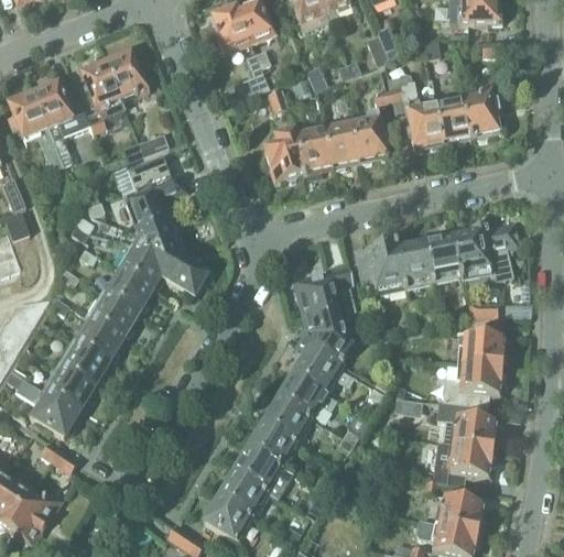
[(275,33),(262,0),(257,0),(251,0),(247,2),(247,3),(237,8),(236,9),(250,43),(275,33)]
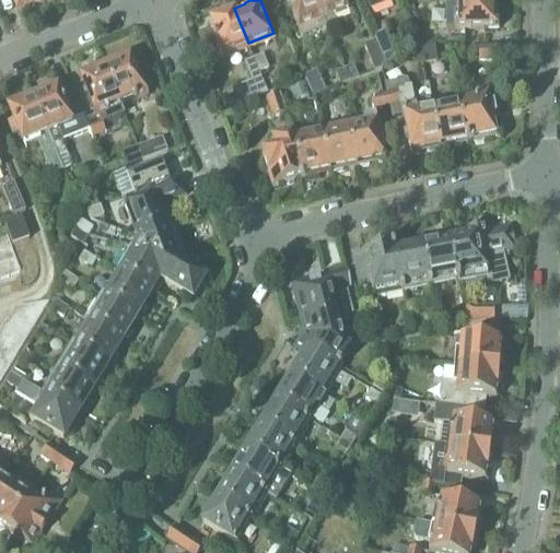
[(289,0),(302,33),(327,23),(327,22),(323,13),(317,0),(289,0)]
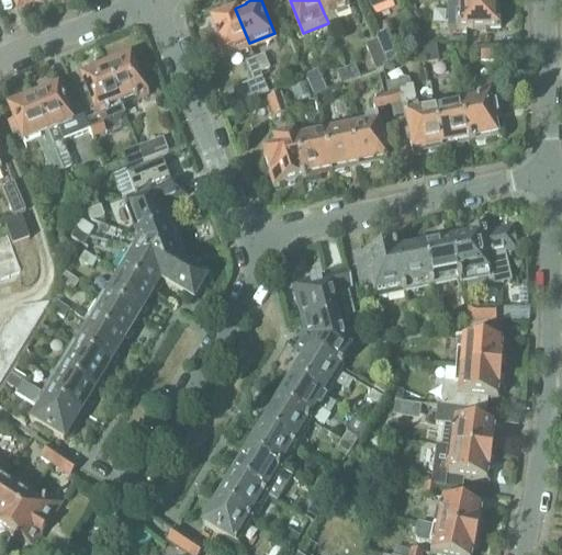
[(349,2),(348,0),(318,0),(324,13),(328,22),(337,19),(334,9),(349,2)]
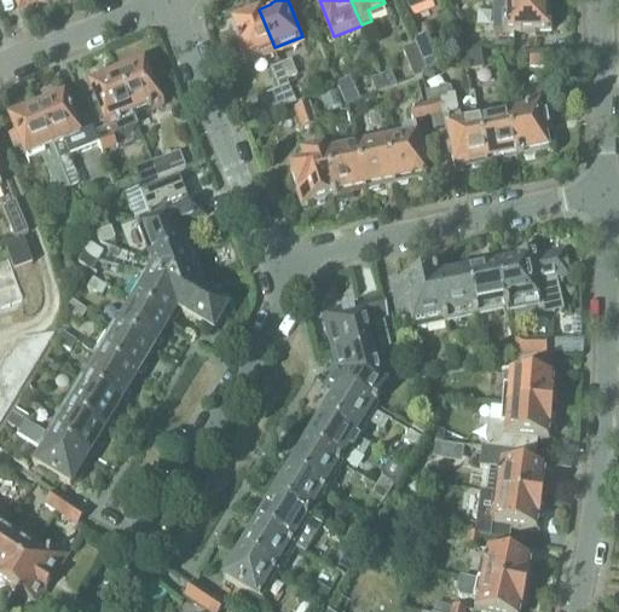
[(492,0),(493,28),(551,26),(550,18),(547,18),(547,10),(550,7),(550,0),(492,0)]
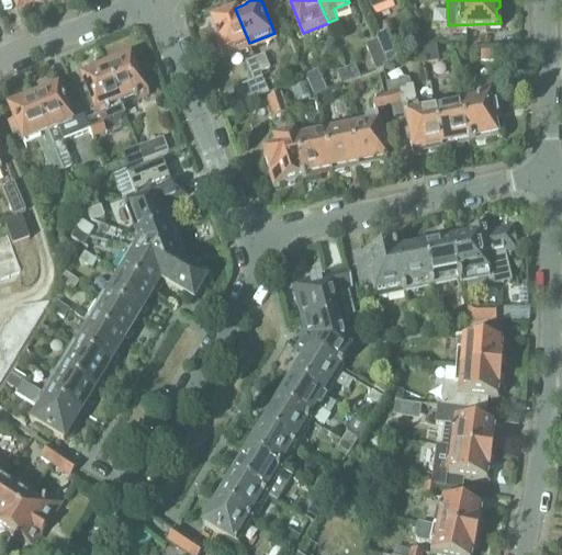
[(235,7),(211,17),(217,33),(215,34),(216,37),(218,36),(226,53),(249,43),(235,9),(236,8),(235,7)]
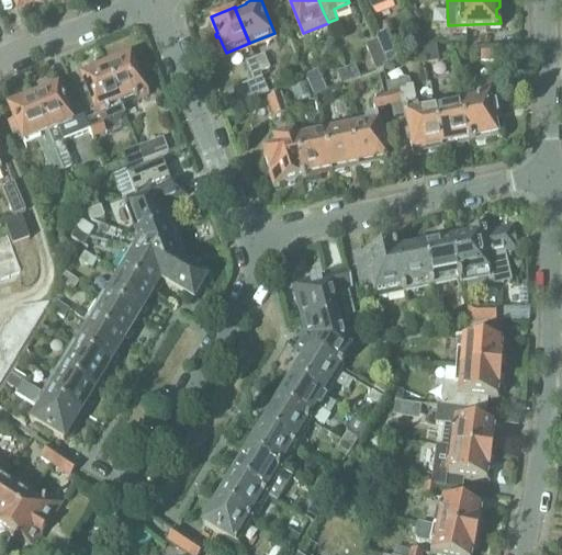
[(393,55),(397,49),(388,24),(385,19),(373,24),(378,35),(389,61),(393,55)]
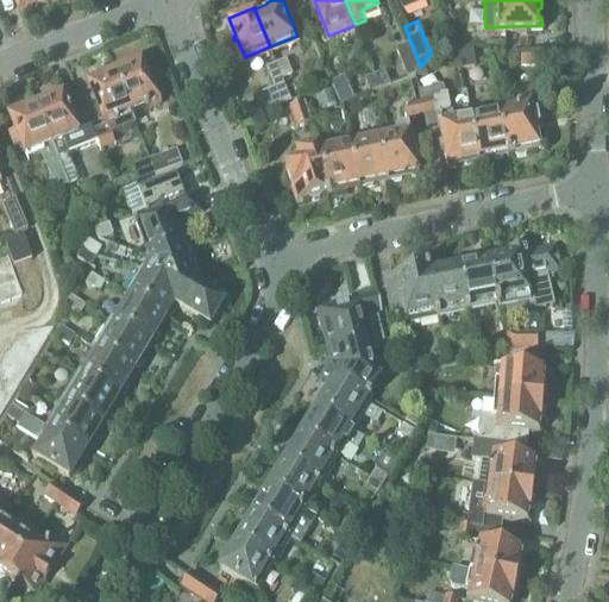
[(421,67),(409,38),(396,43),(407,73),(415,68),(421,67)]
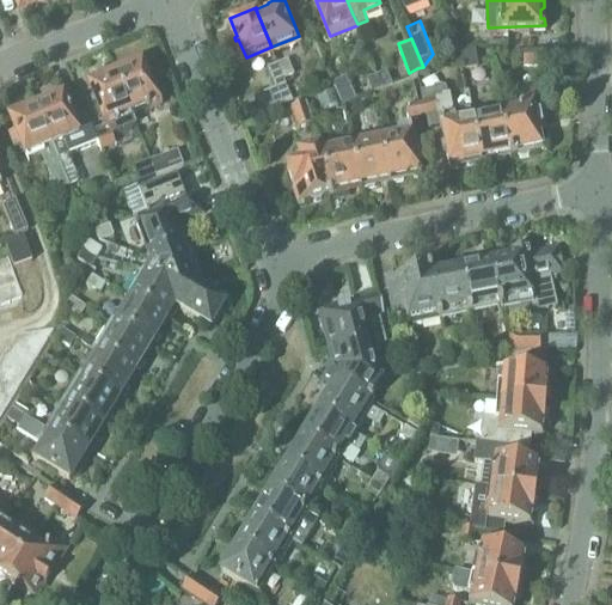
[(478,62),(475,46),(459,48),(463,66),(478,62)]
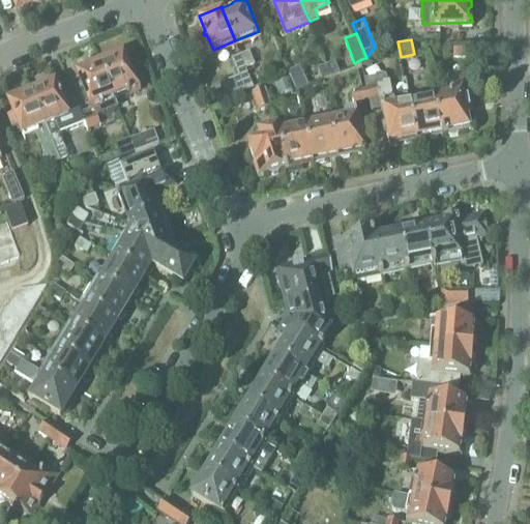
[(472,39),(452,40),(452,51),(453,55),(472,54),(472,50),(472,39)]
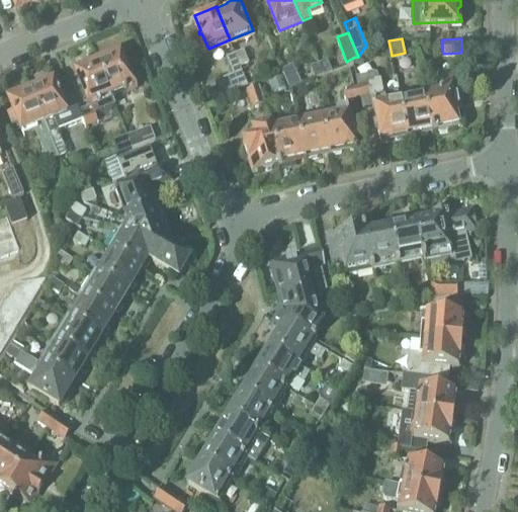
[(118,47),(96,56),(110,92),(122,87),(124,90),(135,85),(134,82),(127,66),(121,53),(120,50),(118,47)]
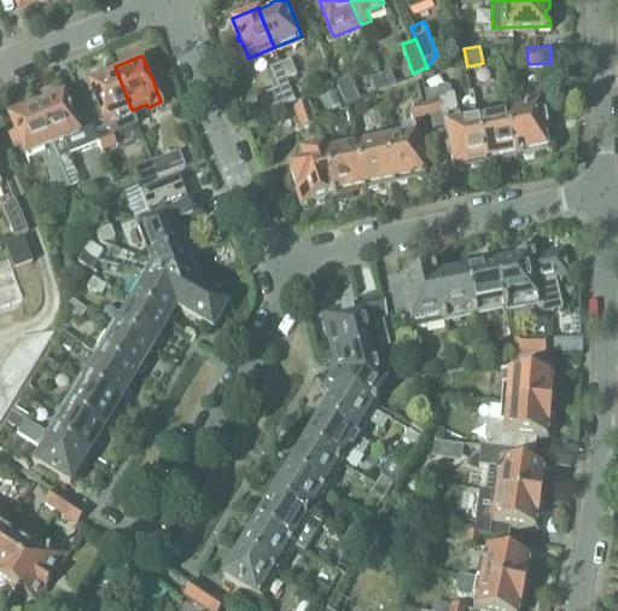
[(280,60),(286,75),(296,71),(290,57),(280,60)]
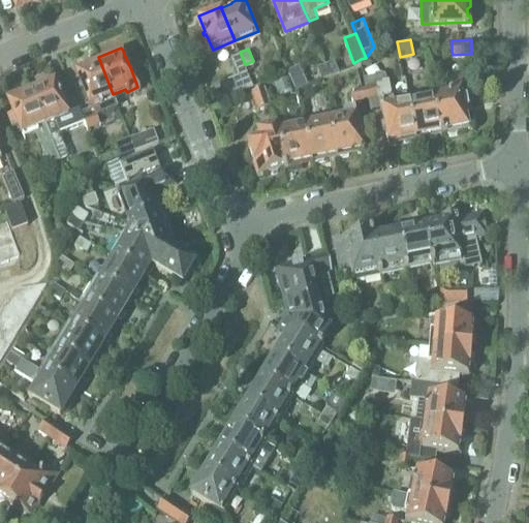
[(253,83),(245,64),(240,52),(230,56),(239,72),(222,79),(227,92),(253,83)]
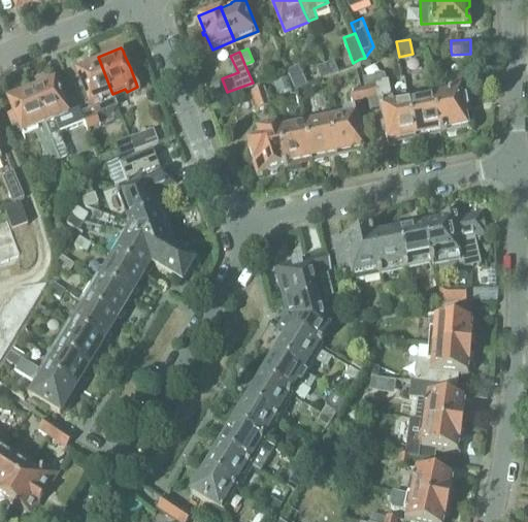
[(76,64),(77,68),(76,69),(91,105),(81,108),(85,117),(84,118),(87,125),(98,120),(95,112),(117,103),(114,97),(112,94),(98,57),(83,63),(83,62),(76,64)]
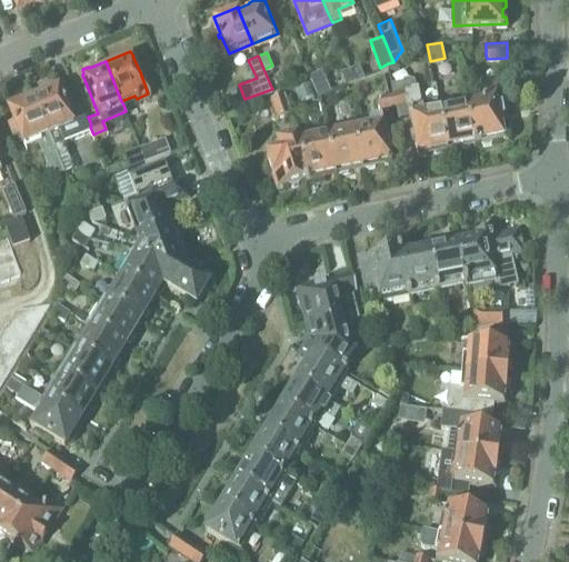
[(350,66),(356,78),(366,73),(361,61),(350,66)]
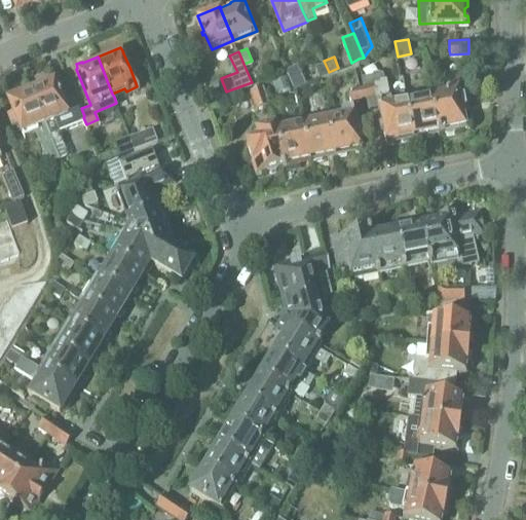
[(321,75),(329,72),(324,61),(315,64),(321,75)]
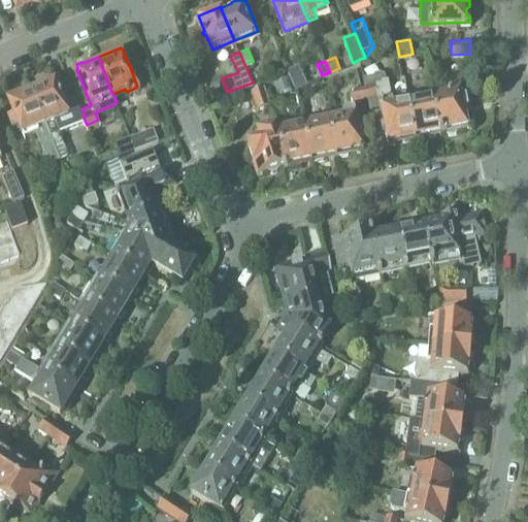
[(287,68),(295,87),(306,82),(298,63),(287,68)]
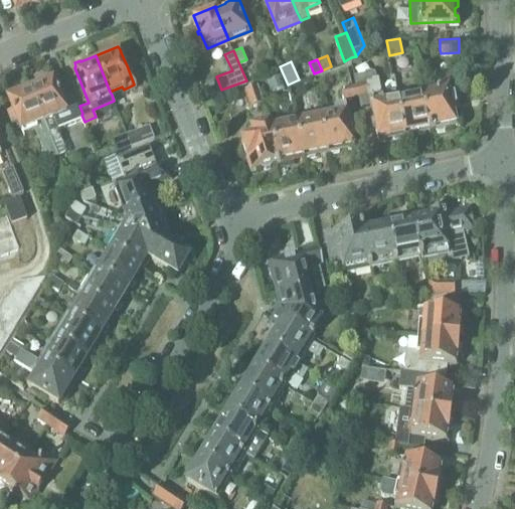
[(356,82),(358,93),(360,104),(371,102),(378,139),(385,138),(384,134),(390,133),(393,136),(400,135),(402,131),(403,130),(397,97),(396,89),(383,91),(380,75),(378,75),(377,68),(374,68),(373,66),(367,67),(368,69),(354,72),(356,82)]
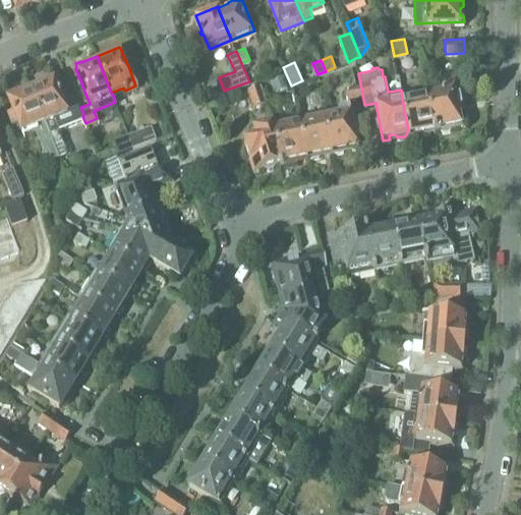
[(276,90),(288,86),(284,73),(271,78),(276,90)]
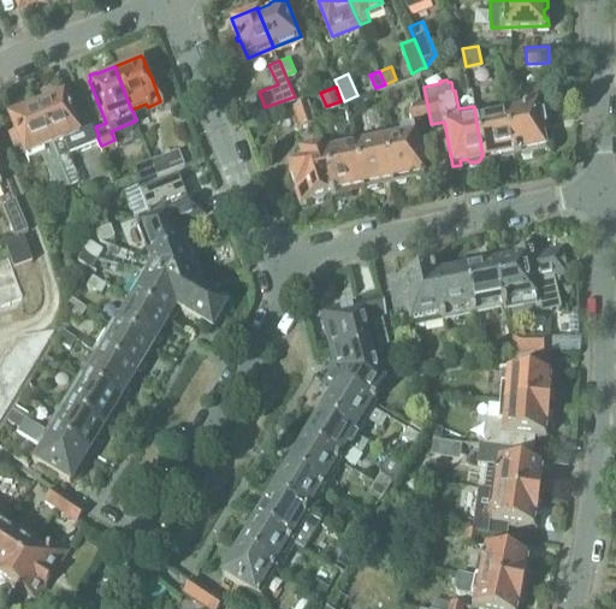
[(52,141),(64,169),(72,165),(66,149),(96,137),(90,124),(78,129),(63,92),(60,93),(59,89),(46,95),(48,99),(41,101),(40,100),(35,100),(52,141)]
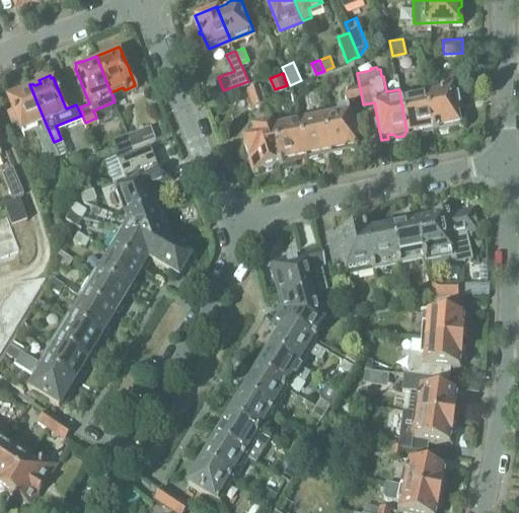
[(444,89),(425,93),(433,128),(438,127),(441,130),(448,128),(450,125),(464,122),(457,85),(456,77),(442,80),(444,89)]
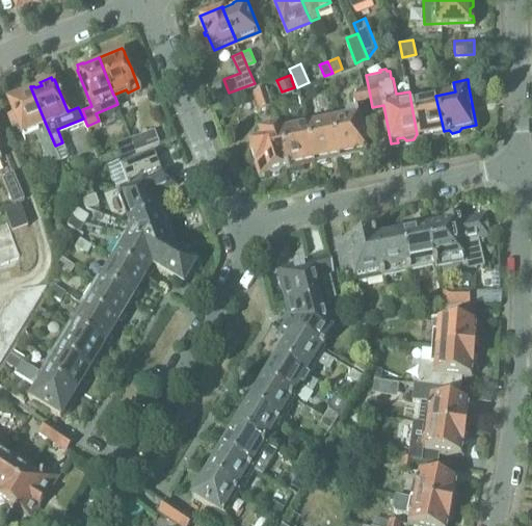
[(271,102),(266,84),(253,89),(259,106),(271,102)]
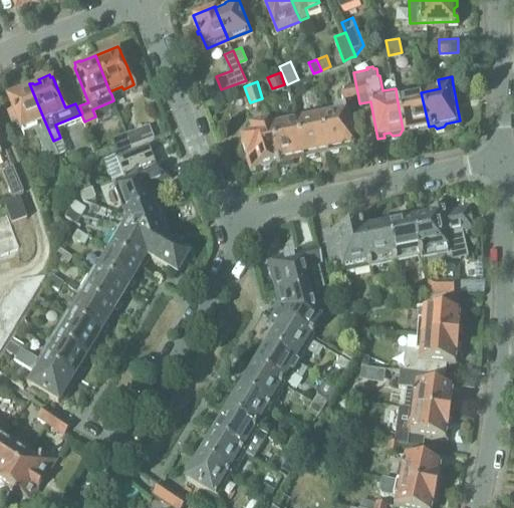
[(346,95),(357,92),(355,82),(344,84),(346,95)]
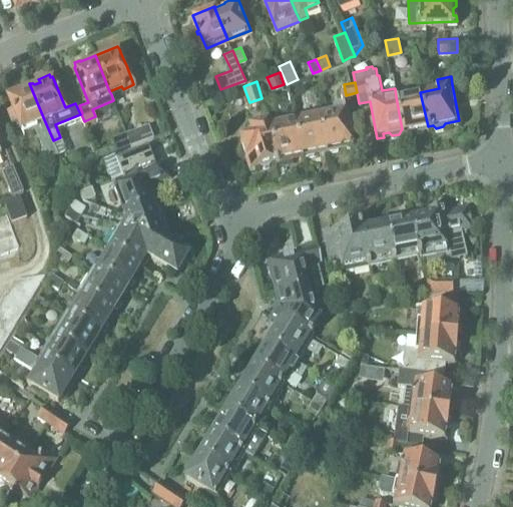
[(43,117),(29,83),(26,86),(26,87),(20,90),(16,88),(9,91),(10,93),(8,94),(21,126),(35,120),(39,131),(38,132),(43,144),(41,147),(44,153),(50,156),(58,152),(53,140),(43,117)]
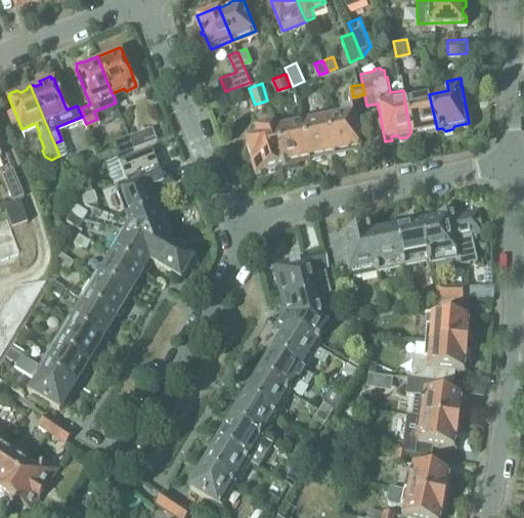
[(319,91),(311,92),(314,105),(322,104),(319,91)]
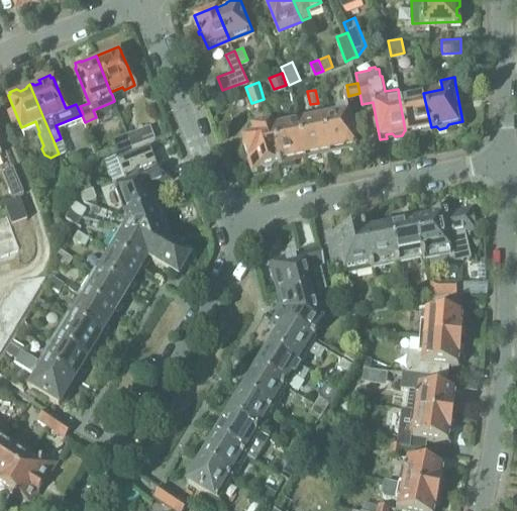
[(431,127),(423,93),(399,97),(405,130),(417,128),(420,131),(426,129),(428,126),(429,126),(430,130),(431,129),(431,127)]
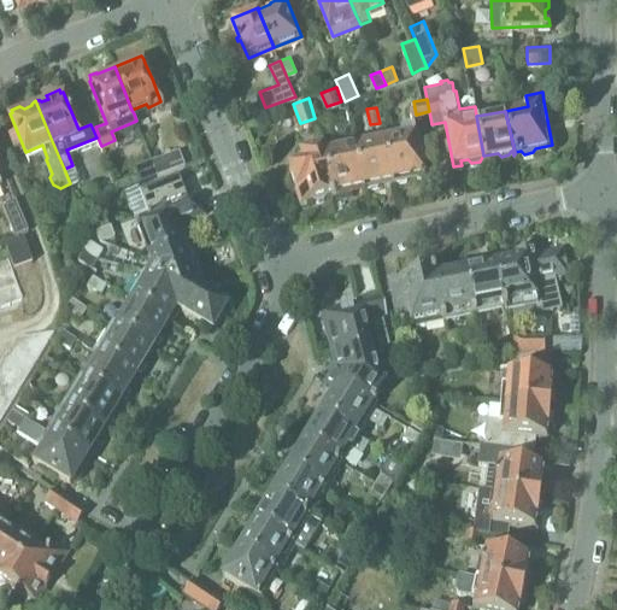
[(425,172),(415,125),(399,128),(400,133),(383,136),(391,176),(395,175),(399,179),(407,176),(409,172),(417,171),(417,174),(425,172)]
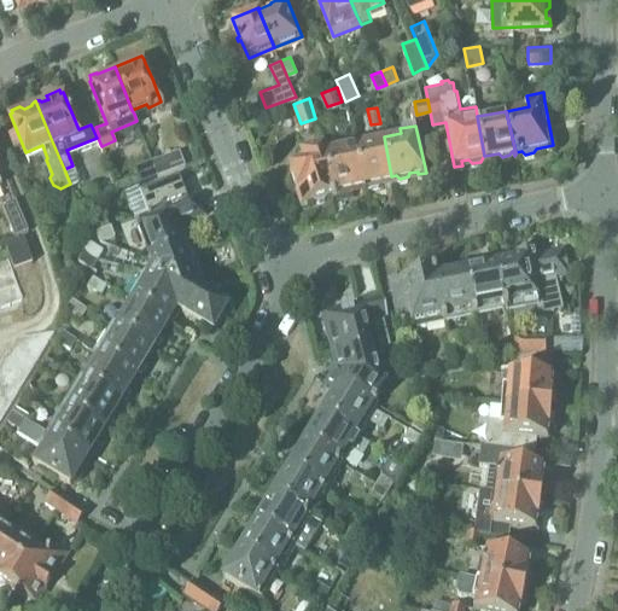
[(384,137),(354,144),(363,182),(367,182),(369,186),(377,185),(379,184),(380,179),(391,176),(384,137)]
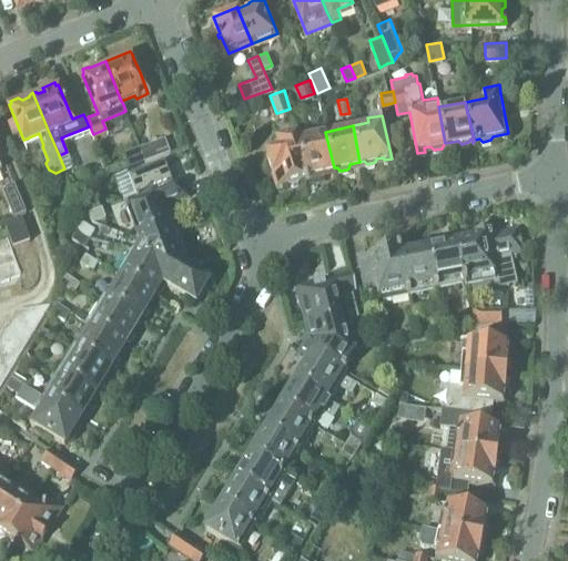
[(307,174),(308,174),(300,138),(297,130),(276,138),(279,144),(276,145),(276,144),(275,145),(275,146),(266,150),(273,171),(275,170),(280,183),(290,180),(292,182),(298,180),(298,176),(305,175),(306,179),(307,177),(308,177),(307,174)]
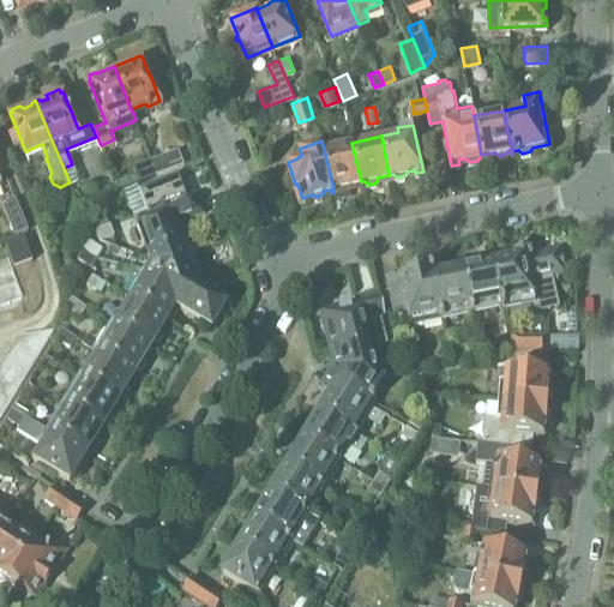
[(351,143),(324,149),(333,188),(335,187),(338,191),(344,190),(347,190),(349,185),(361,181),(351,143)]
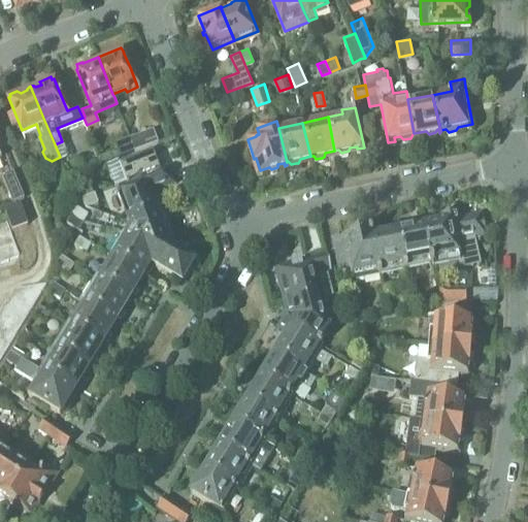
[(134,147),(158,137),(153,126),(130,135),(134,147)]
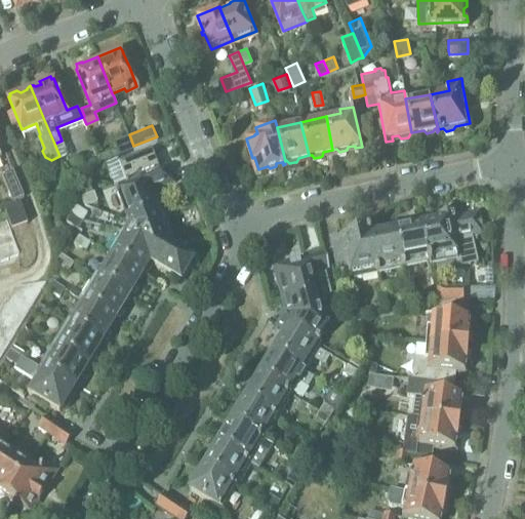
[(118,190),(116,191),(125,214),(127,213),(134,217),(160,207),(159,204),(162,203),(158,191),(154,193),(152,185),(170,177),(169,176),(172,175),(169,166),(166,167),(165,166),(163,166),(156,148),(130,157),(120,161),(127,182),(116,186),(118,190)]
